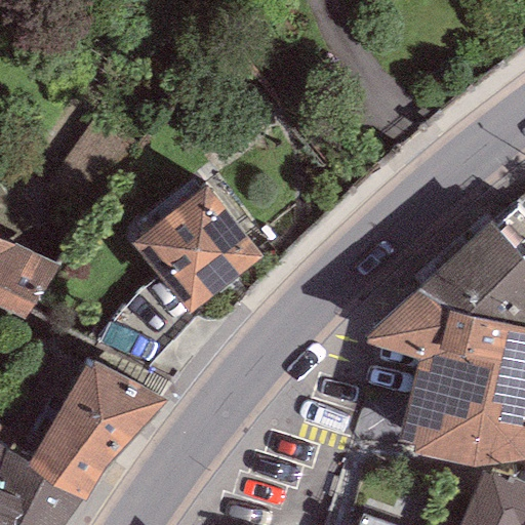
[(204,188),(131,246),(187,315),(259,256),(204,188)]
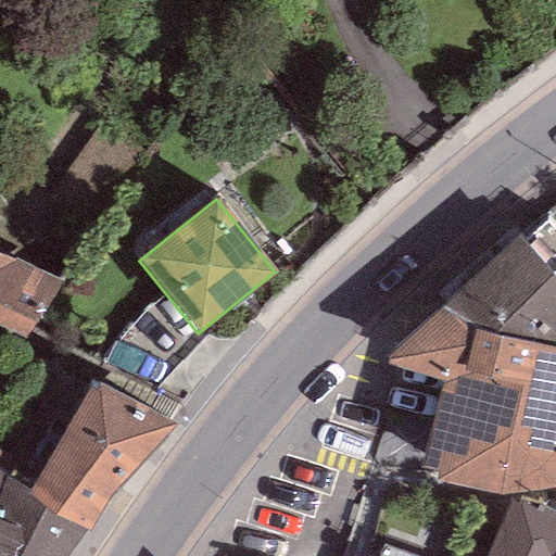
[(518,235),(442,306),(471,330),(555,346),(555,230),(547,222),(522,242),(518,235)]
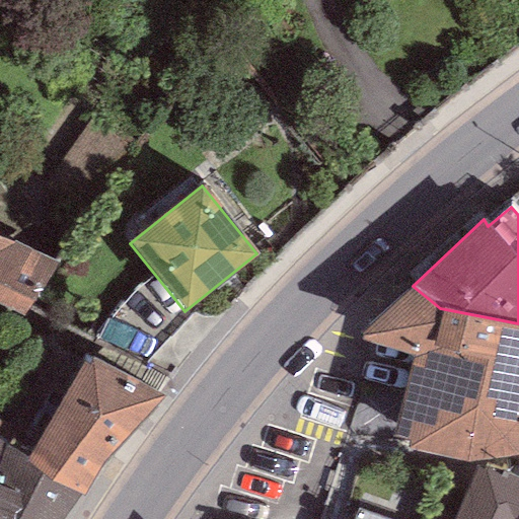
[(57,262),(0,233),(0,304),(22,315),(57,262)]
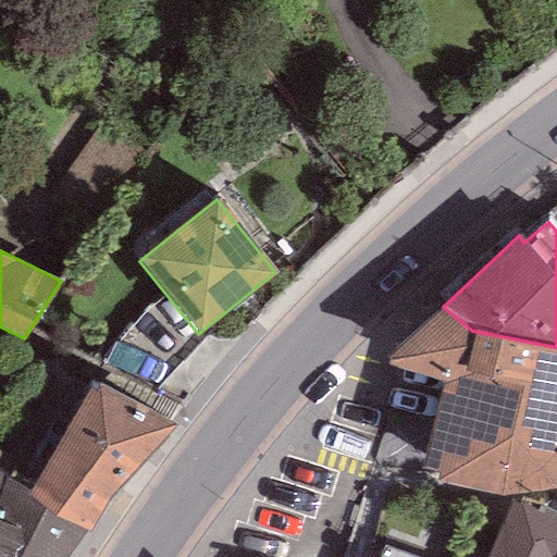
[(556,347),(472,331),(443,307),(386,361),(444,384),(422,479),(502,495),(556,490),(556,481),(556,480),(556,347)]
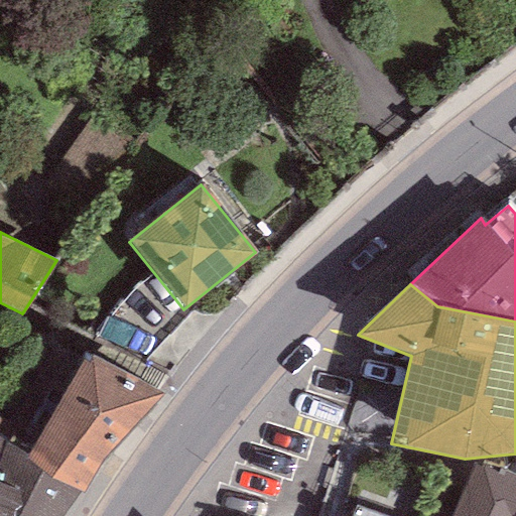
[(164,396),(88,354),(28,455),(23,462),(81,494),(83,495),(103,460),(164,396)]
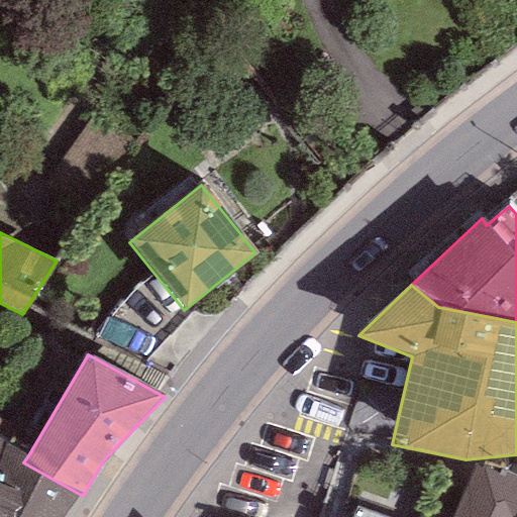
[(28,455),(5,443),(7,439),(0,437),(0,436),(0,516),(65,516),(81,495),(23,462),(28,455)]
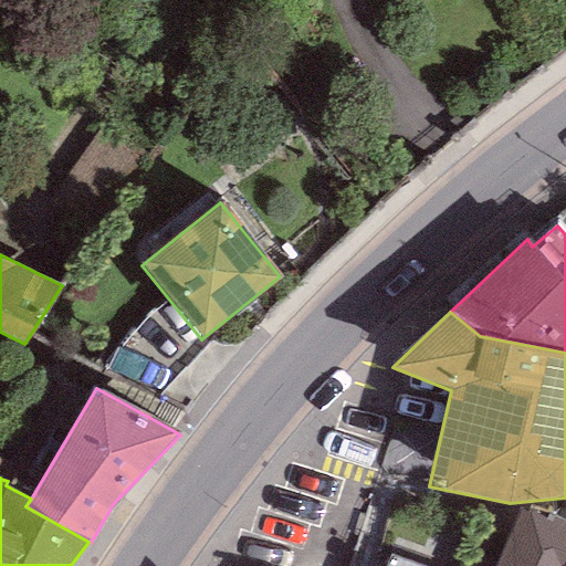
[(565,565),(565,523),(530,509),(520,511),(494,565),(565,565)]
